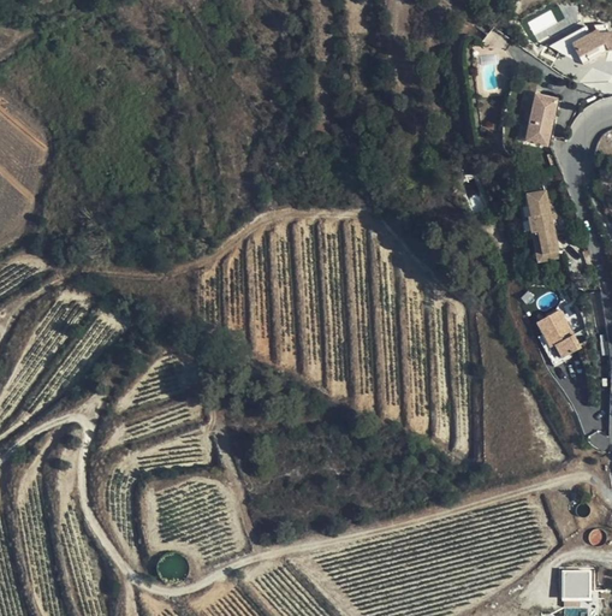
[(570,67),(611,48),(611,35),(606,22),(586,30),(584,27),(558,39),(570,67)]
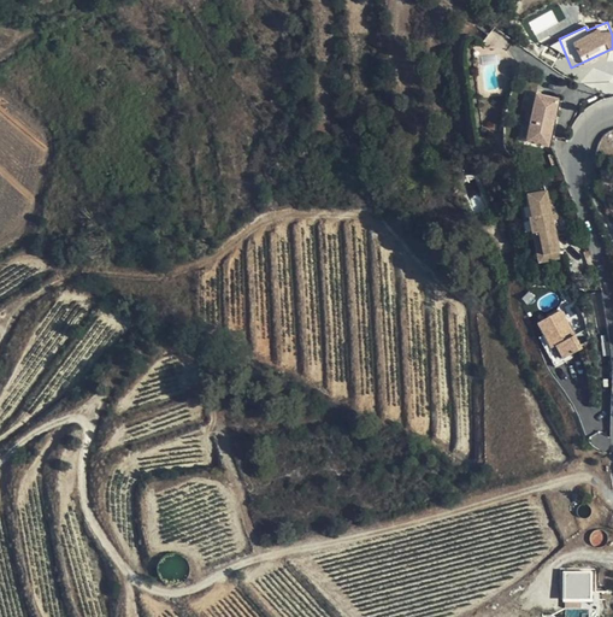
[(529,121),(536,92),(526,90),(519,118),(529,121)]
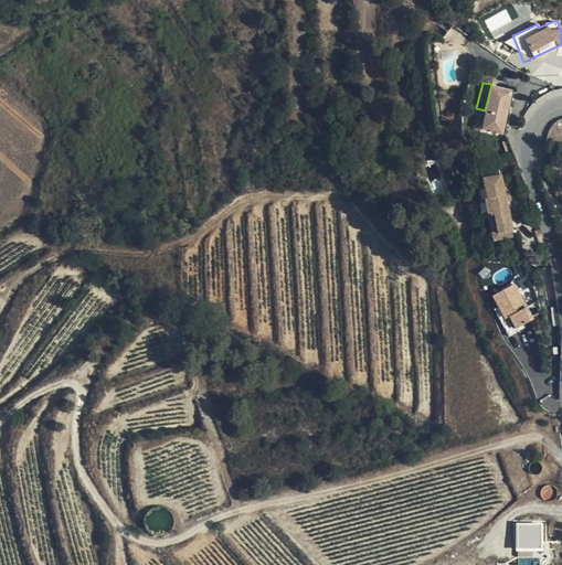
[(510,89),(491,84),(485,110),(481,127),(502,132),(510,89)]
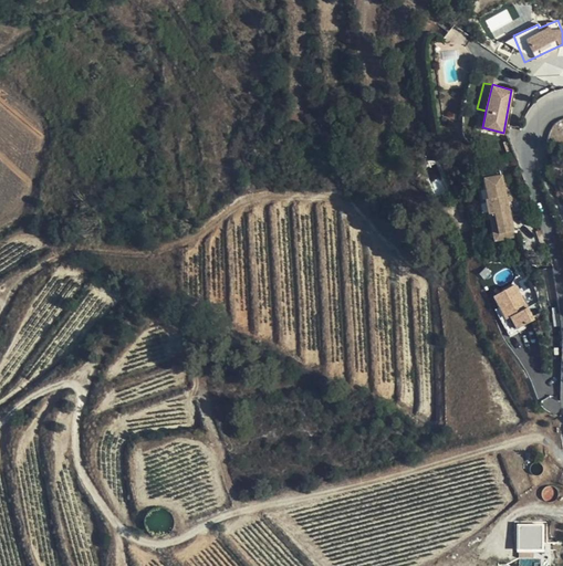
[(512,231),(497,175),(480,179),(486,199),(481,201),(486,216),(489,215),(496,236),(512,231)]
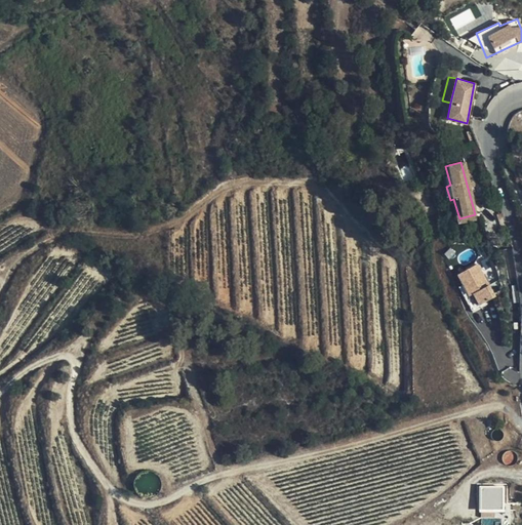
[(448,247),(442,253),(447,258),(453,252),(448,247)]
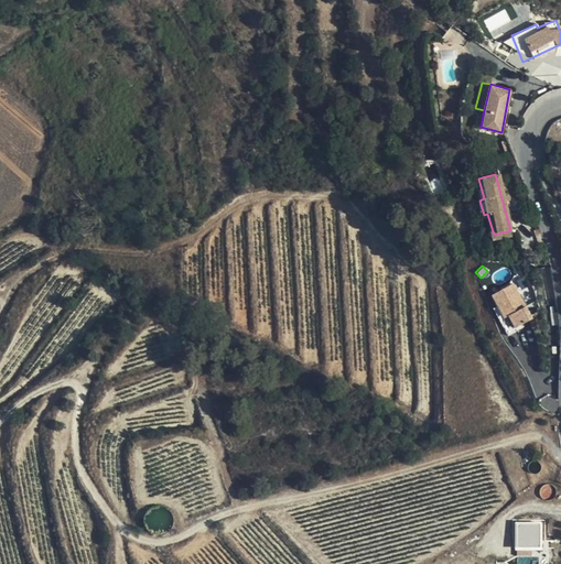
[(521,277),(516,280),(520,289),(527,285),(521,277)]
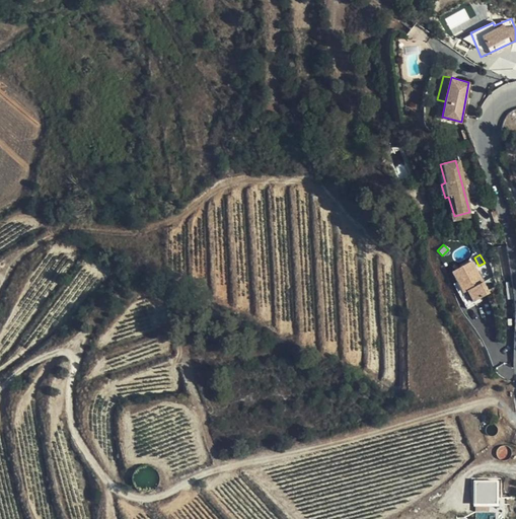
[(454,271),(458,278),(461,284),(463,283),(475,304),(481,302),(477,298),(488,292),(470,262),(454,271)]
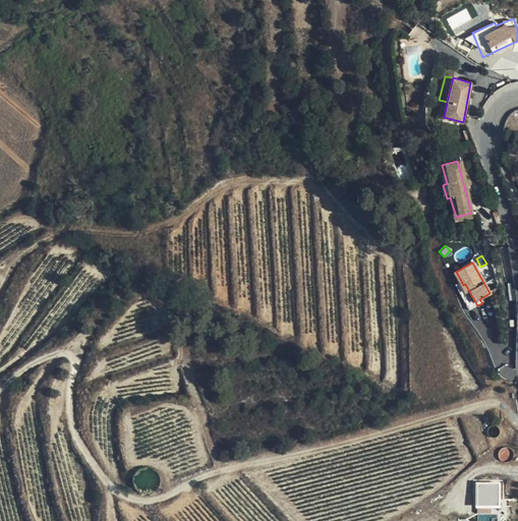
[(463,285),(460,279),(454,282),(469,309),(477,305),(465,284),(463,285)]
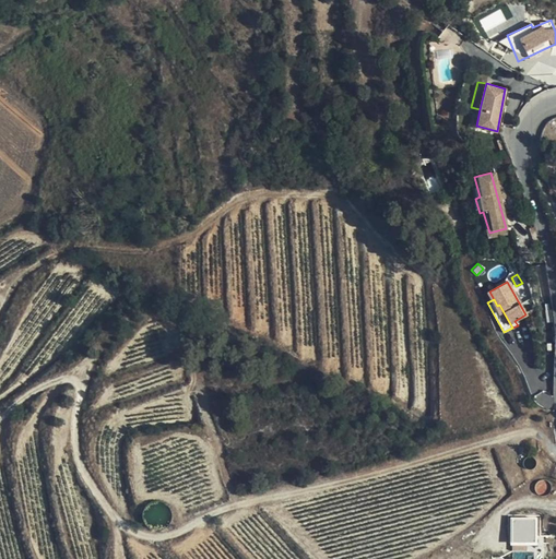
[(535,545),(535,516),(510,518),(510,545),(535,545)]
